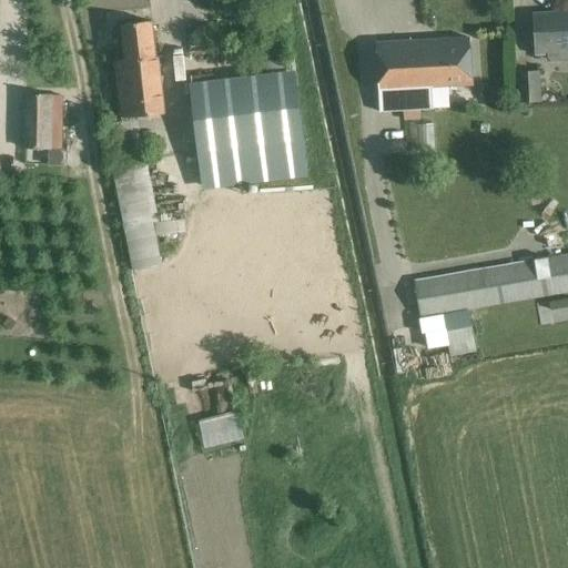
[(567,46),(567,12),(535,14),(537,53),(554,53),(553,47),(567,46)]
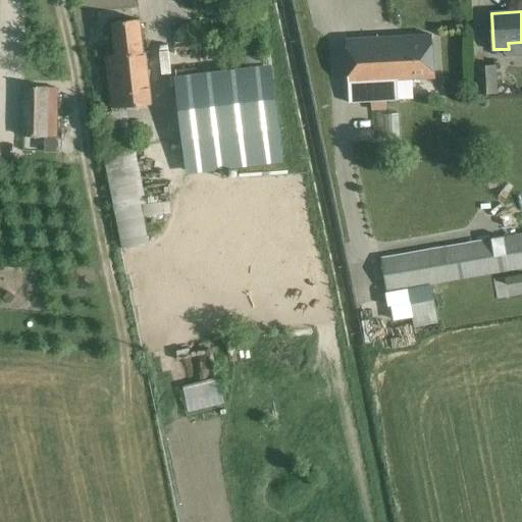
[(116,55),(106,56),(108,76),(112,111),(152,106),(145,52),(143,52),(140,19),(112,22),(116,55)]
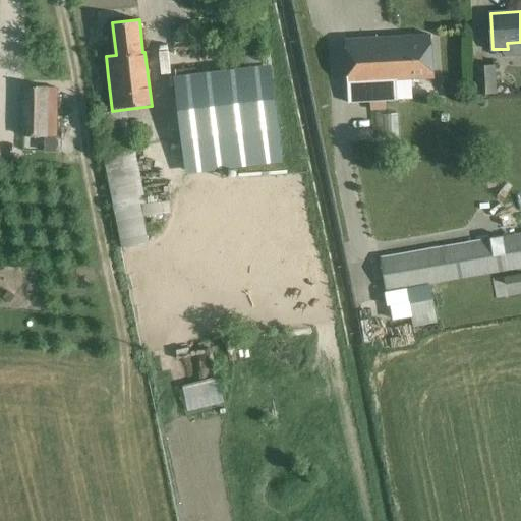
[(346,40),(348,82),(349,103),(355,103),(398,100),(397,79),(431,77),(428,35),(346,40)]
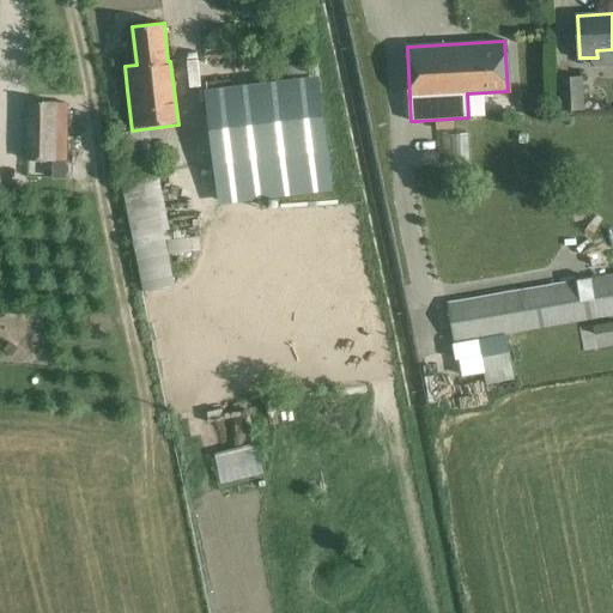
[(559,77),(562,113),(583,111),(581,76),(559,77)]
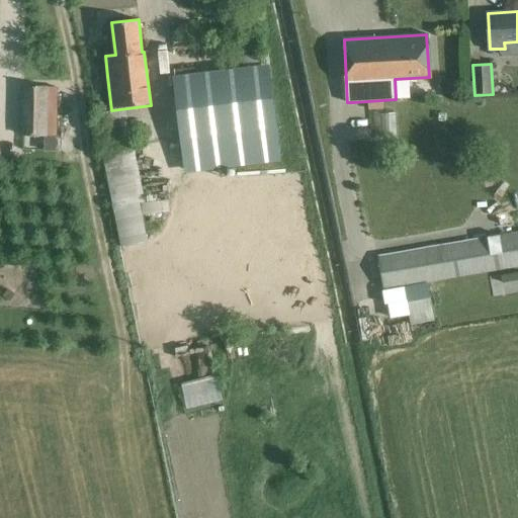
[(185,170),(280,158),(269,68),(174,79),(185,170)]
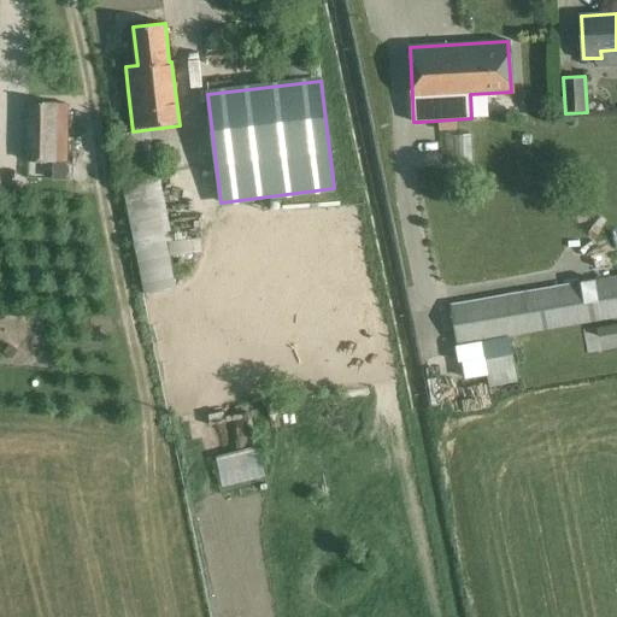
[(27,103),(25,162),(58,163),(58,162),(69,162),(70,104),(59,104),(27,103)]
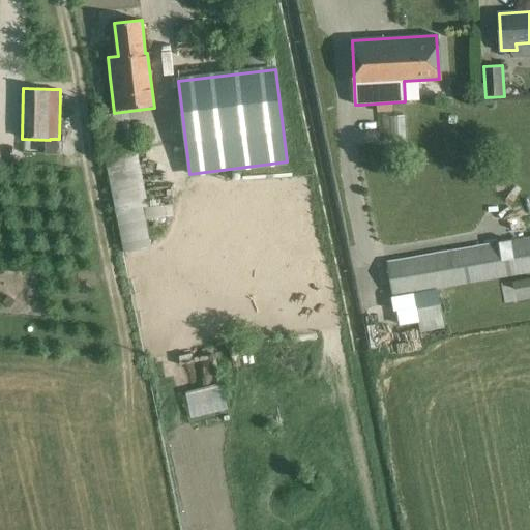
[(152,246),(135,152),(107,156),(124,252),(152,246)]
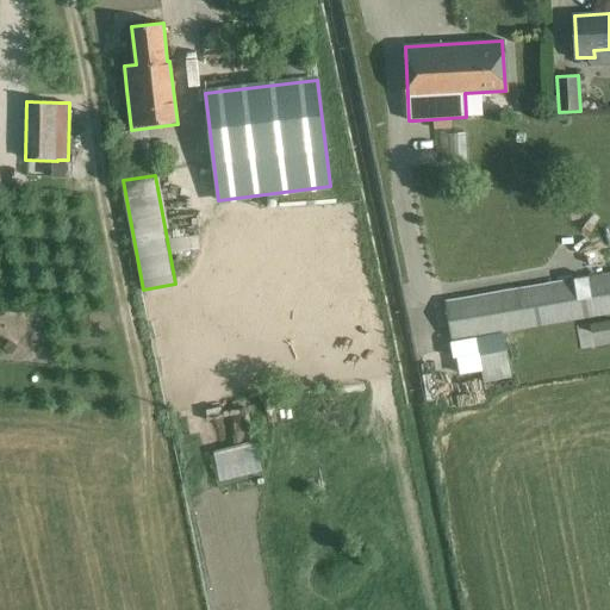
[(190,234),(168,237),(169,241),(172,255),(192,251),(192,250),(190,236),(190,234)]
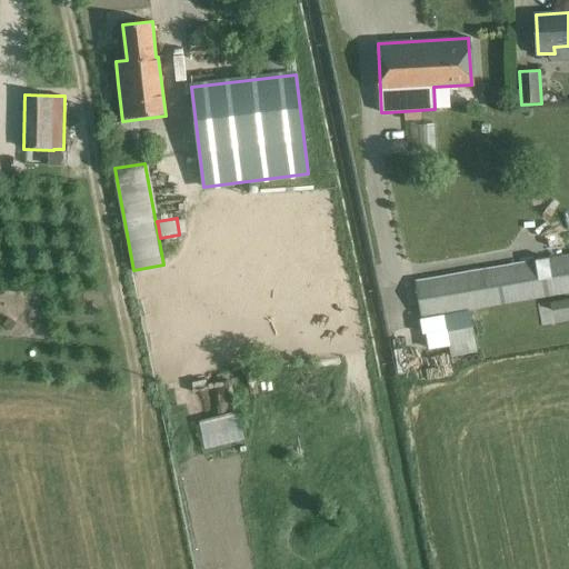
[(568,293),(568,257),(416,285),(421,319),(568,293)]
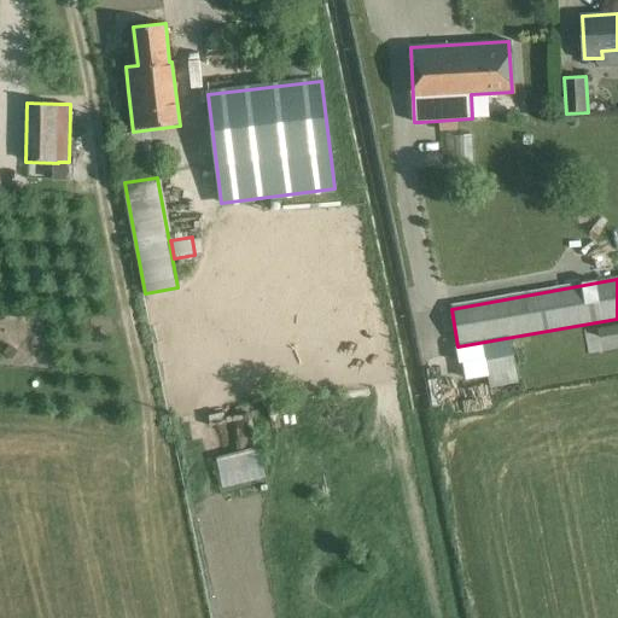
[(617,325),(599,328),(600,337),(617,333),(617,325)]
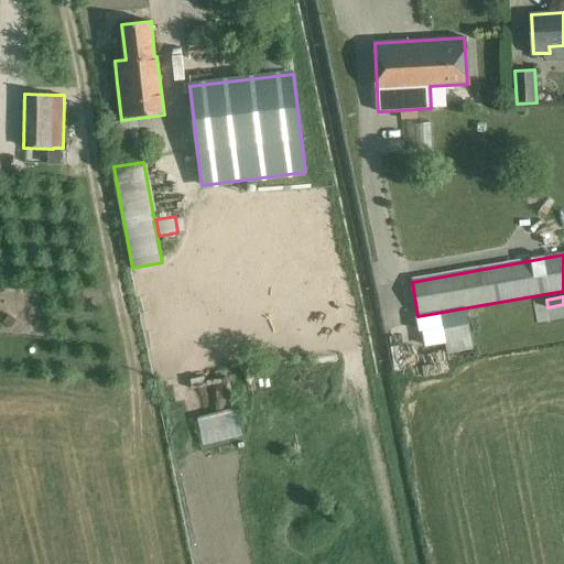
[(440,313),(418,317),(420,331),(442,327),(440,313)]
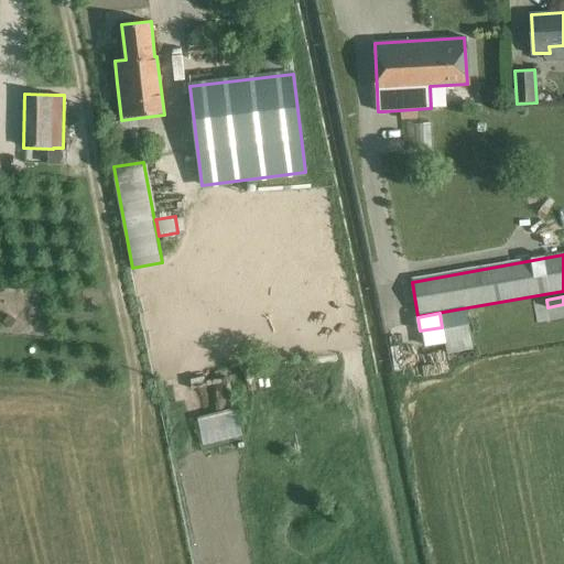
[(203,445),(241,436),(228,377),(192,384),(198,416),(197,418),(203,445)]
